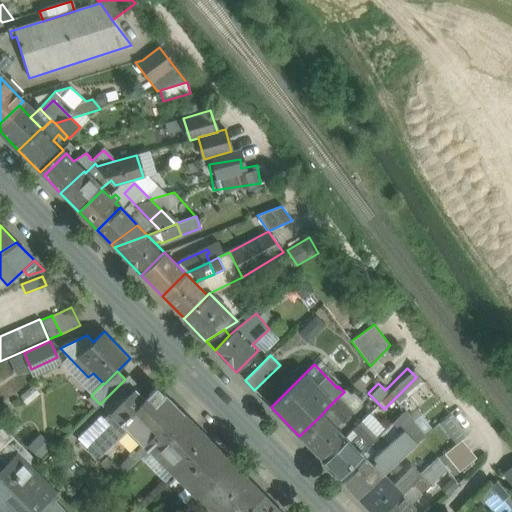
[(125,379),(100,404),(109,413),(121,425),(125,421),(124,419),(148,395),(129,375),(125,379)]
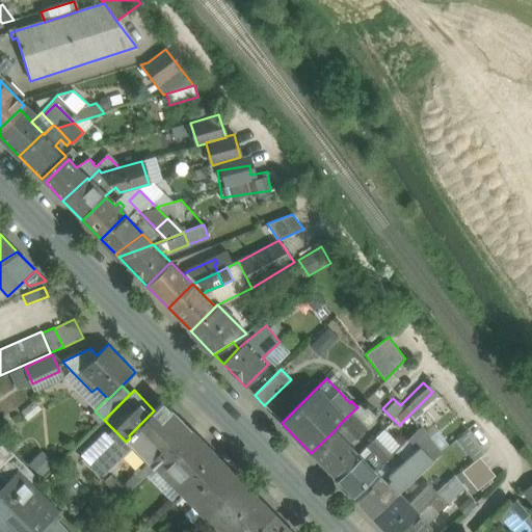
[(154,410),(129,435),(130,437),(126,442),(113,429),(83,460),(101,478),(135,443),(145,453),(142,456),(153,468),(191,430),(163,402),(154,410)]
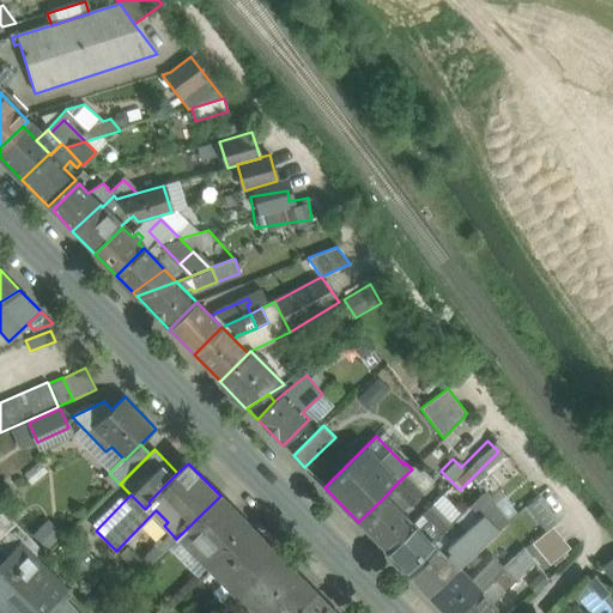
[(404,477),(392,489),(407,505),(410,507),(426,490),(420,485),(417,489),(404,477)]
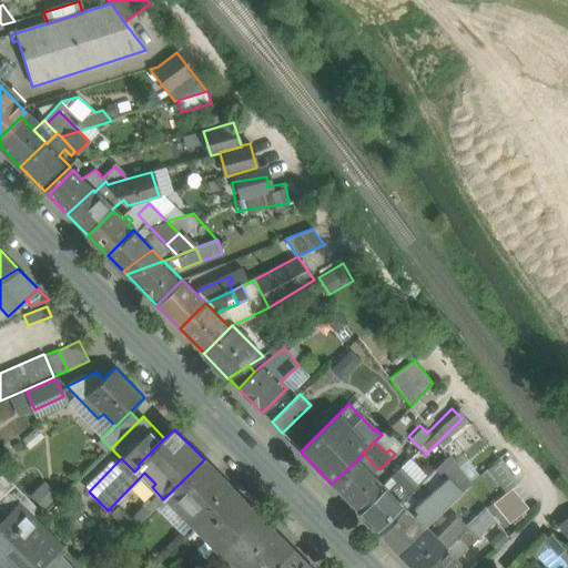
[(377,468),(363,453),(357,459),(372,474),(377,468)]
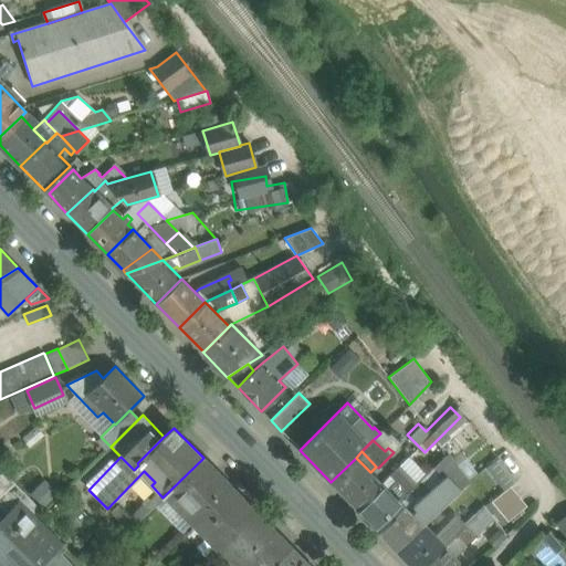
[(416,519),(421,525),(468,483),(469,482),(448,456),(425,477),(420,481),(429,491),(416,510),(420,514),(416,519)]
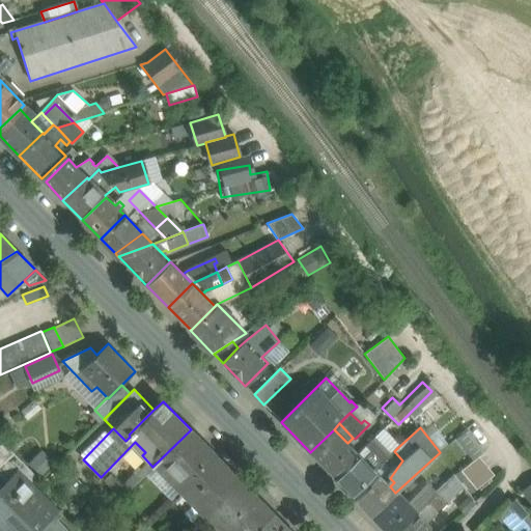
[(191,429),(152,467),(177,492),(216,454),(191,429)]
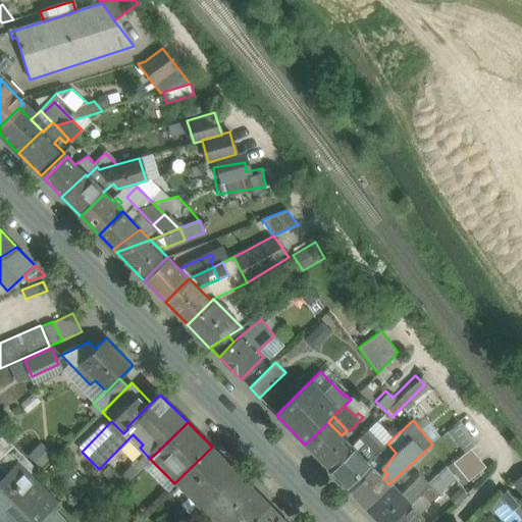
[(342,435),(328,422),(305,445),(328,468),(352,446),(342,435)]
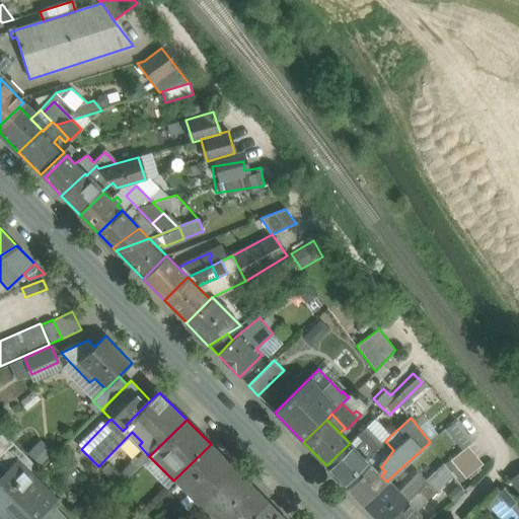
[(366,427),(379,441),(382,444),(385,441),(389,437),(373,420),(366,427)]
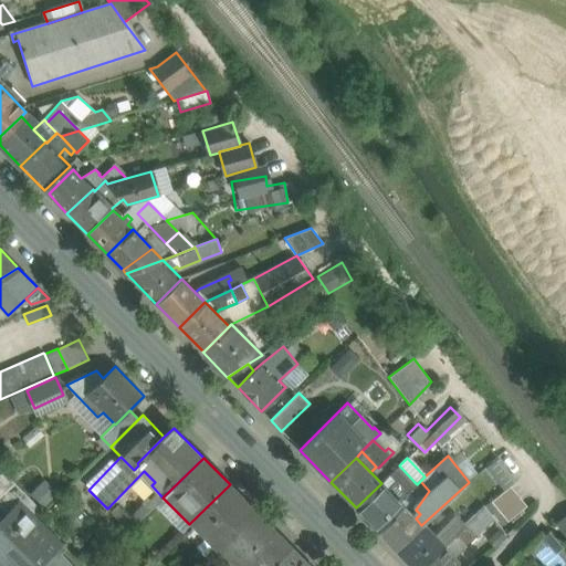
[(485,464),(500,488),(510,481),(495,458),(485,464)]
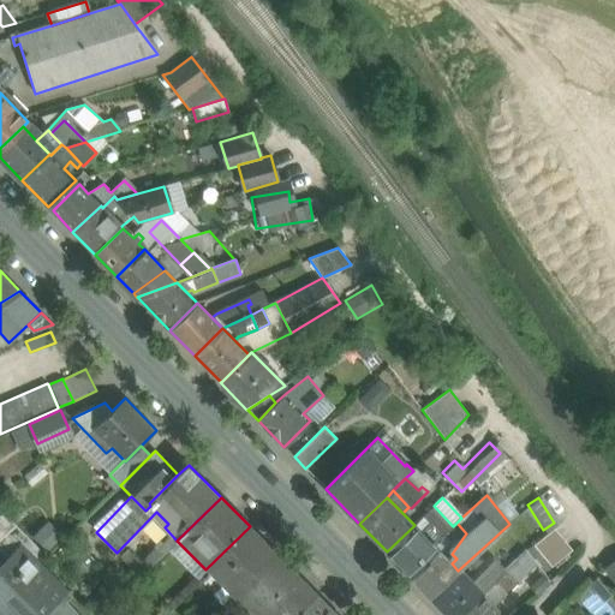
[(449,523),(434,506),(423,517),(440,532),(449,523)]
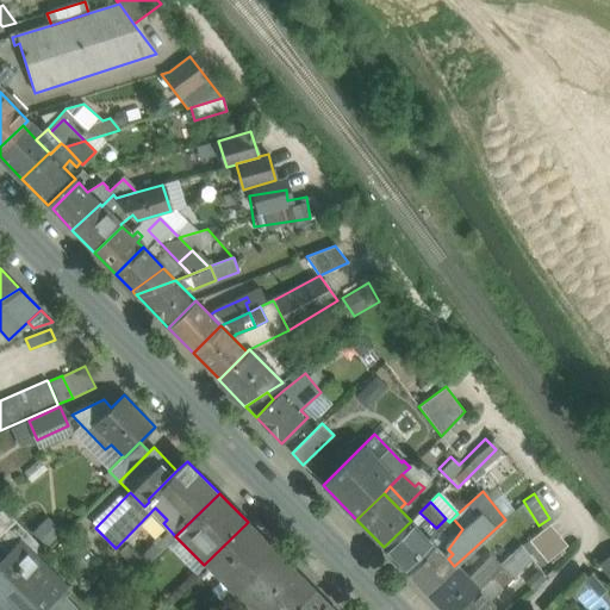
[(4,508),(0,511),(0,534),(16,520),(4,508)]
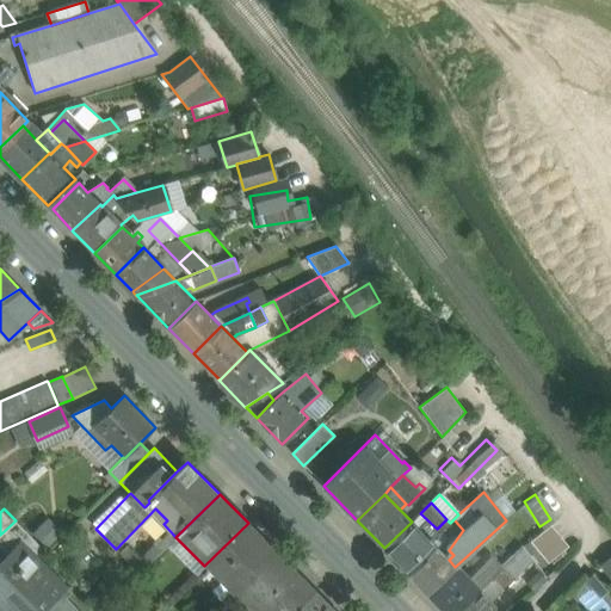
[(412,522),(431,542),(440,532),(437,529),(420,513),(412,522)]
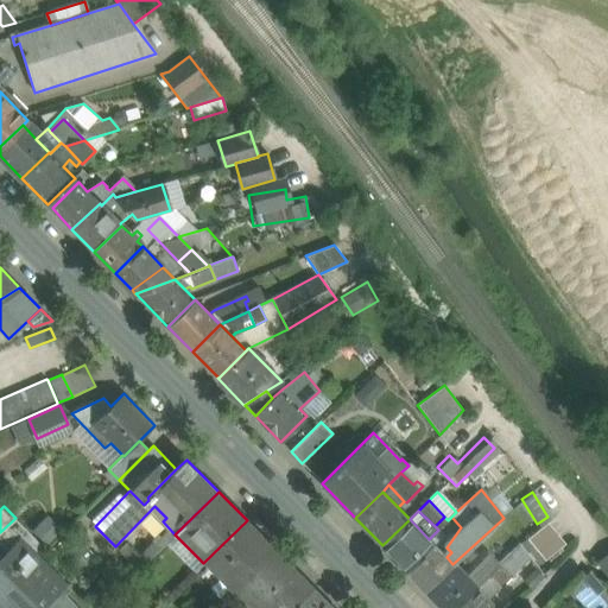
[(16,518),(0,532),(0,544),(8,553),(19,543),(26,550),(37,540),(16,518)]
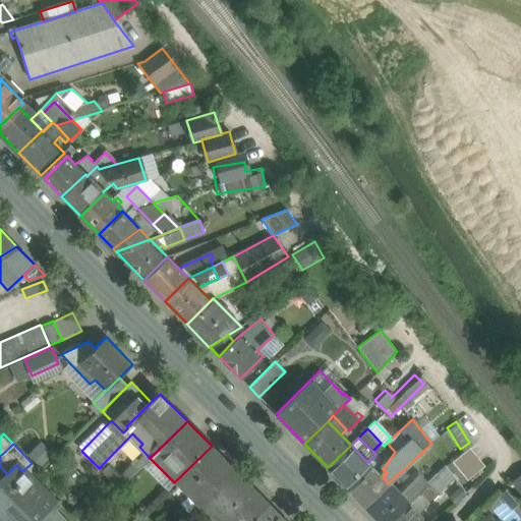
[(351,445),(328,467),(345,484),(367,462),(351,445)]
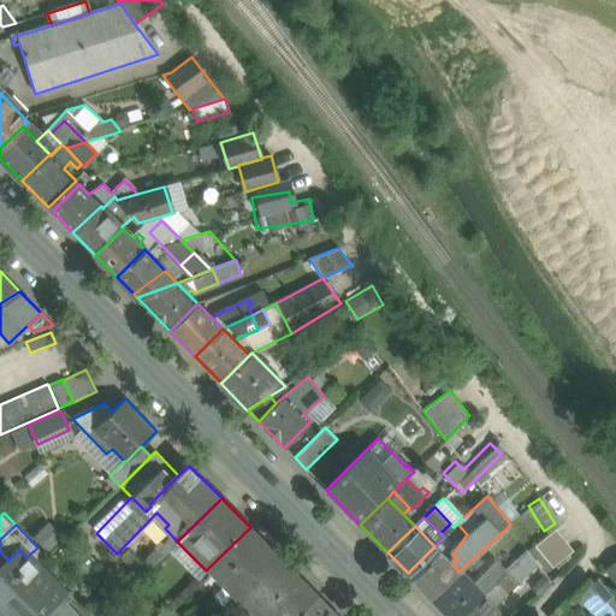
[(509,526),(458,572),(461,573),(433,599),(450,615),(460,615),(481,596),(505,570),(495,560),(515,540),(517,538),(509,526)]
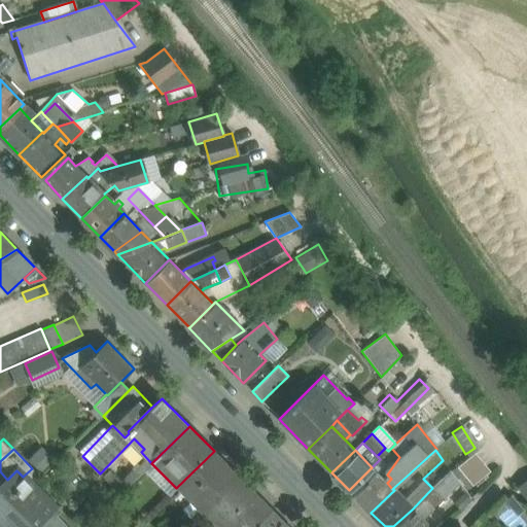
[(471,450),(455,465),(472,484),(489,468),(471,450)]
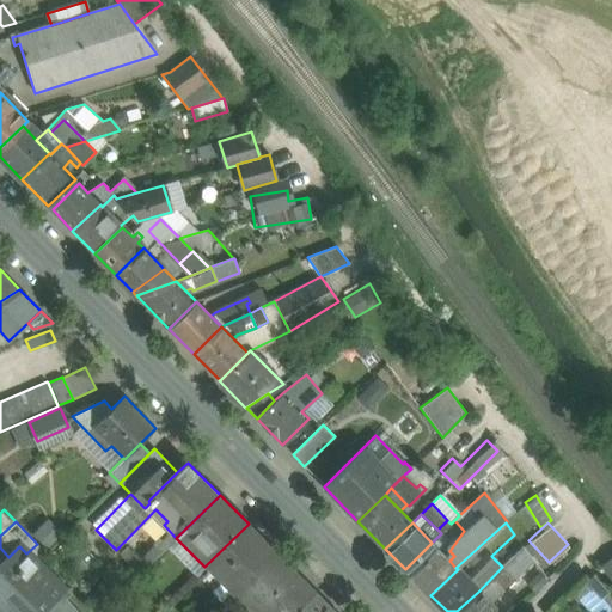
[(249,524),(204,567),(233,595),(237,592),(276,552),(249,524)]
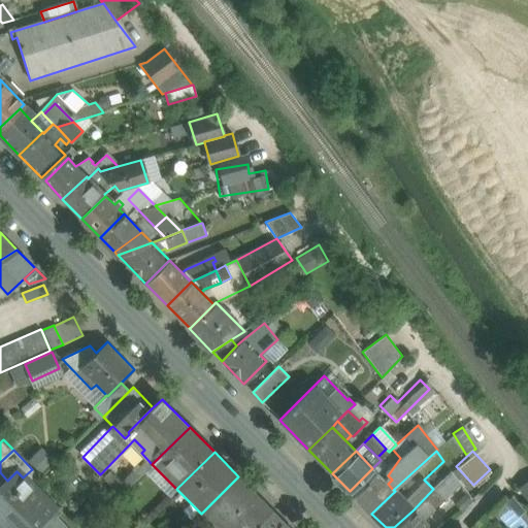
[(441,463),(424,480),(433,489),(452,472),(441,463)]
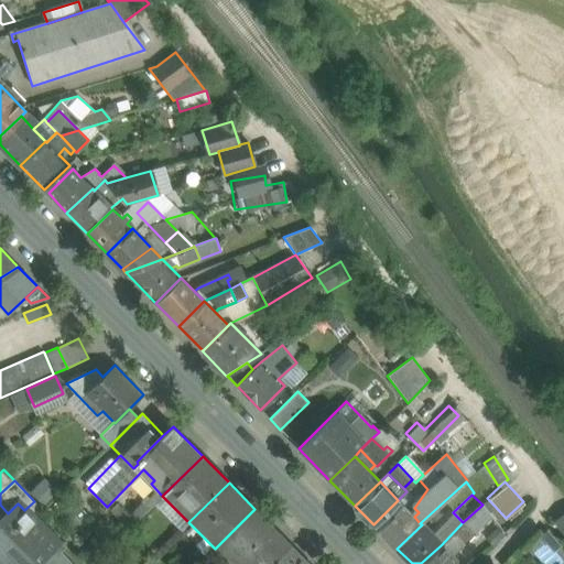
[(414,517),(398,500),(373,524),(397,549),(422,524),(420,523),(414,517)]
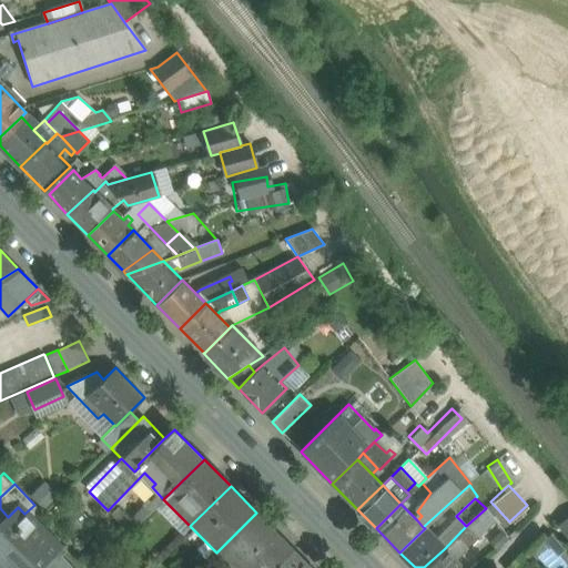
[(24,514),(18,507),(8,517),(0,525),(0,567),(40,567),(54,556),(60,550),(24,514)]
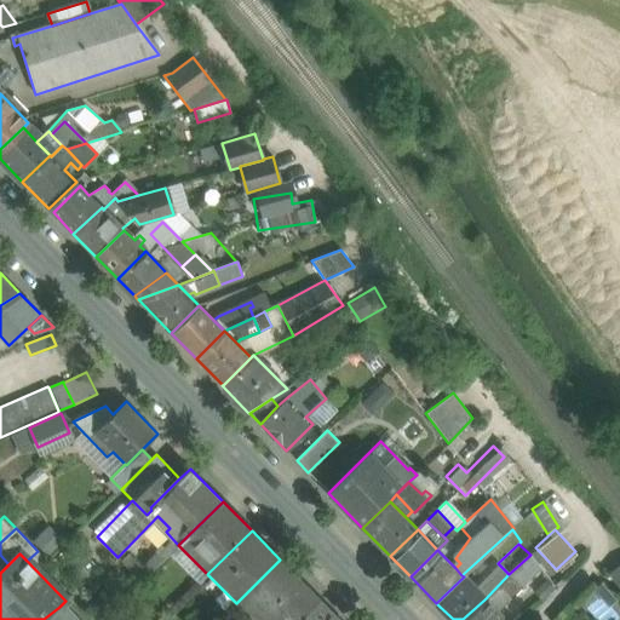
[(509,574),(484,600),(463,619),(504,619),(505,619),(497,610),(540,568),(530,555),(509,574)]
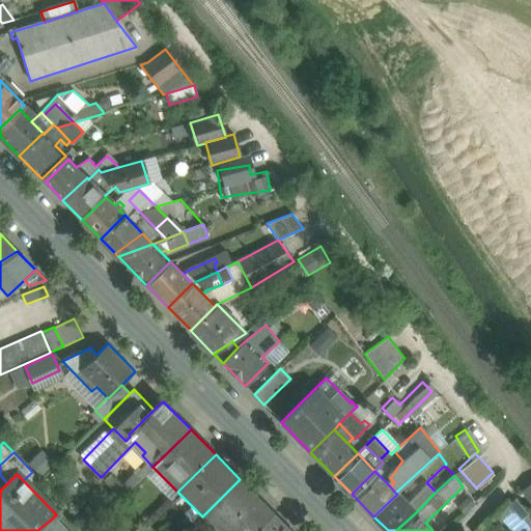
[(240,479),(205,513),(223,530),(253,530),(273,512),(240,479)]
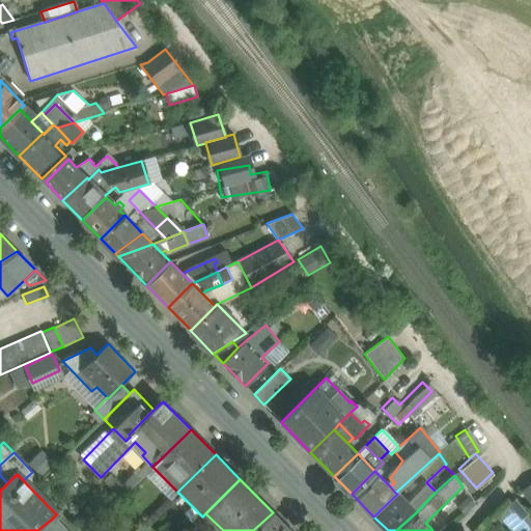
[(530,483),(521,492),(530,505),(530,483)]
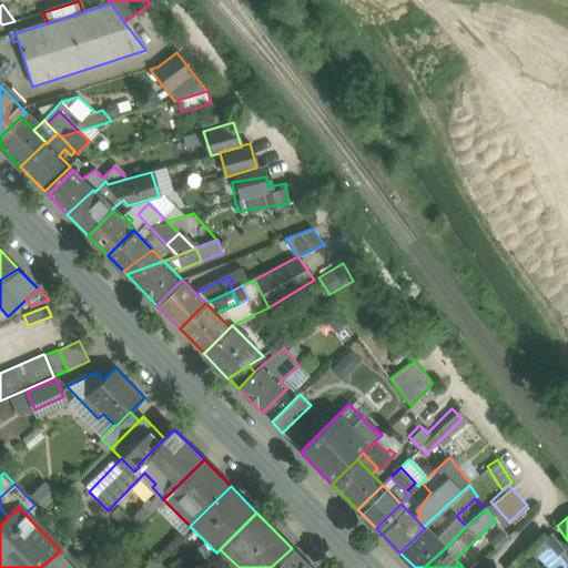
[(553,534),(541,541),(556,559),(566,551),(553,534)]
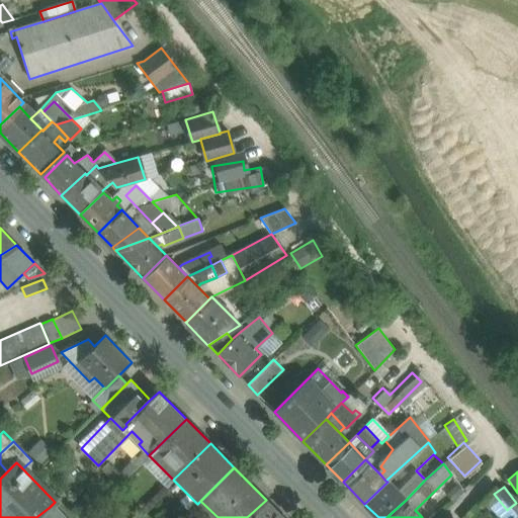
[(266,500),(247,517),(282,517),(266,500)]
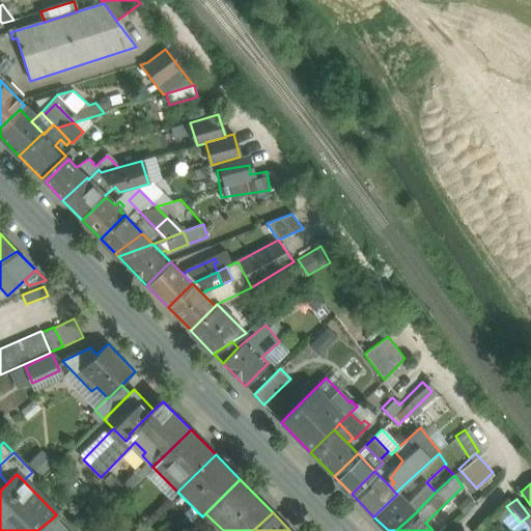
[(37,530),(61,530),(51,520),(37,530)]
